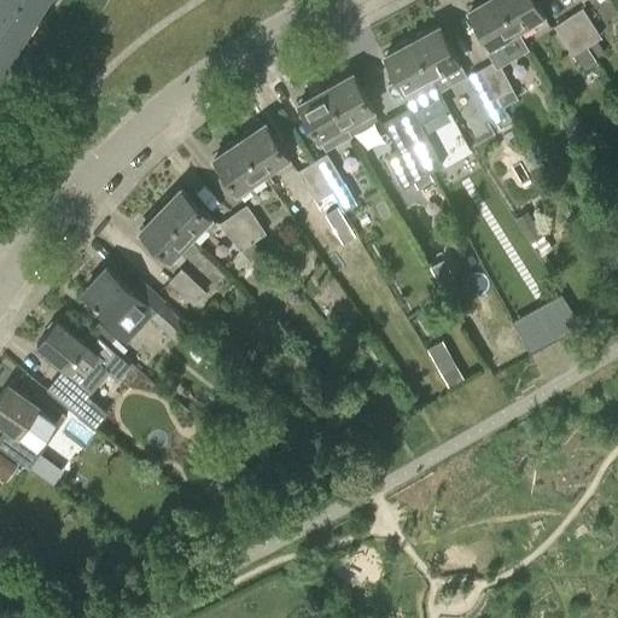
[(0,0),(0,69),(44,0),(0,0)]
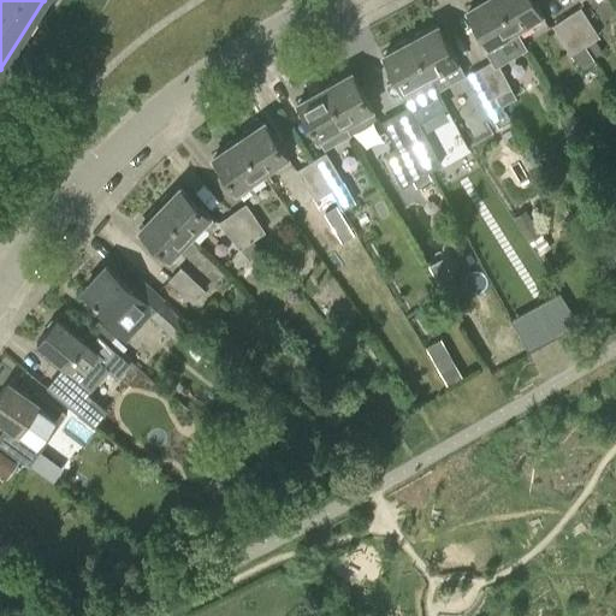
[(499,37),(514,29),(496,0),(481,0),(467,10),(491,49),(503,42),(499,37)]
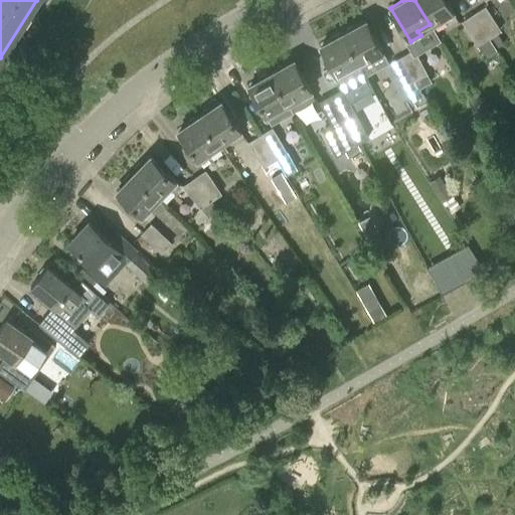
[(446,0),(414,0),(430,24),(443,16),(445,20),(447,19),(449,24),(457,20),(454,15),(455,14),(446,0)]
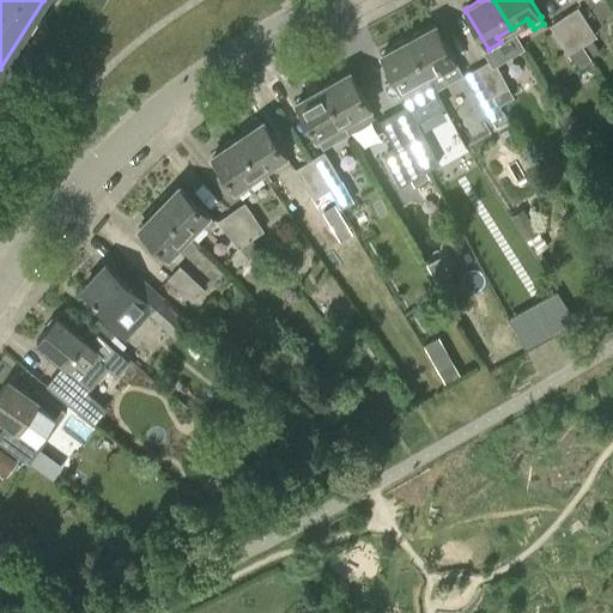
[(578,7),(563,17),(581,46),(596,36),(578,7)]
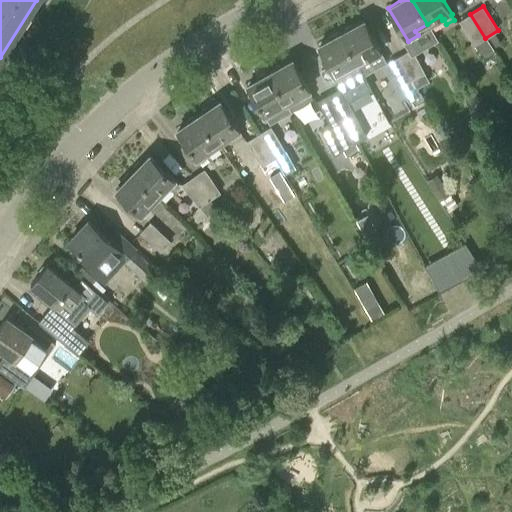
[(474,45),(485,38),(470,14),(459,22),(474,45)]
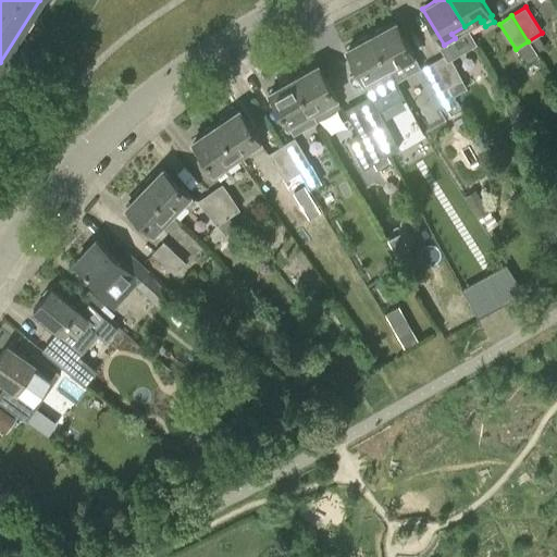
[(420,66),(395,22),(371,36),(388,69),(401,61),(408,73),(420,66)]
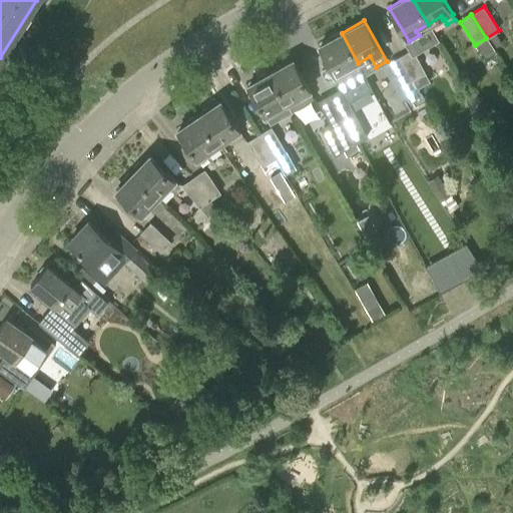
[(346,69),(358,63),(342,33),(320,45),(338,78),(348,73),(346,69)]
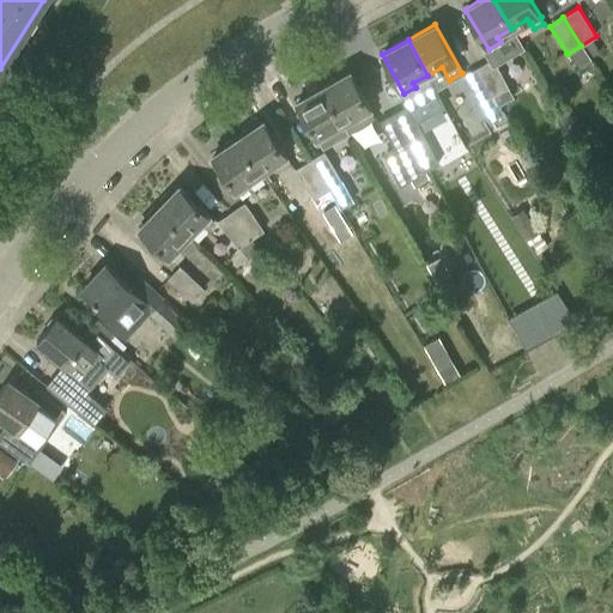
[(493,59),(478,67),(495,97),(510,89),(493,59)]
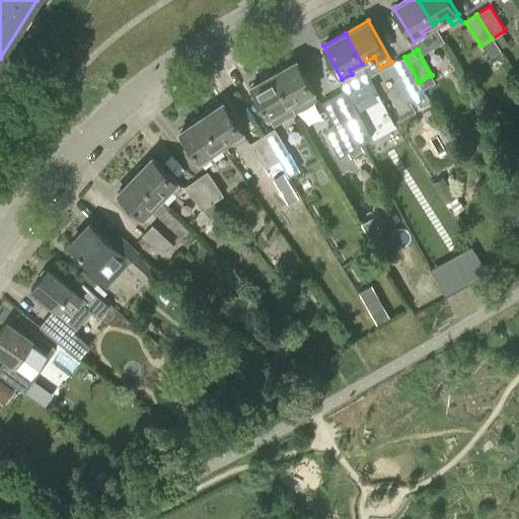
[(423,88),(419,82),(404,57),(392,64),(411,95),(423,88)]
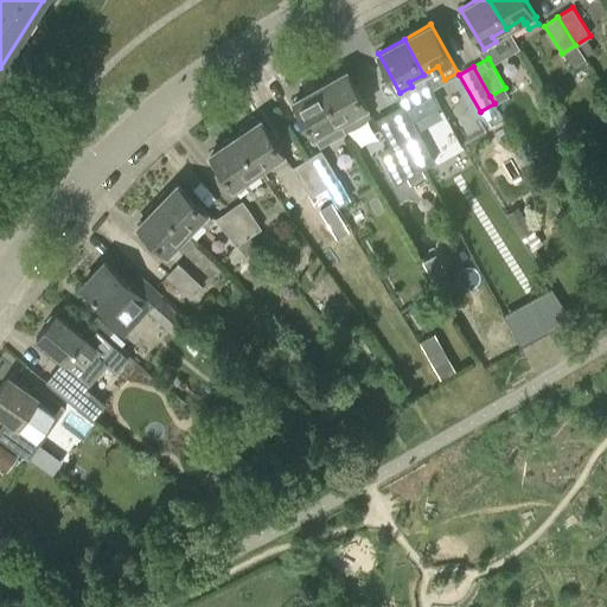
[(333,77),(319,85),(339,121),(353,113),(356,117),(369,110),(346,71),(333,77)]
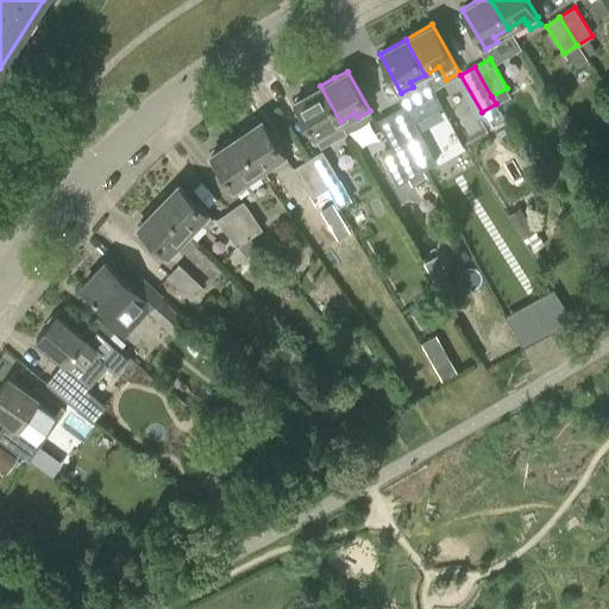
[(320,86),(294,100),(320,146),(346,131),(340,121),(320,86)]
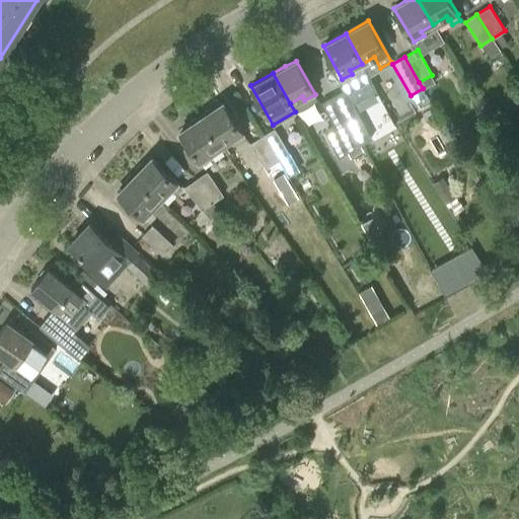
[(364,79),(350,85),(355,95),(369,88),(364,79)]
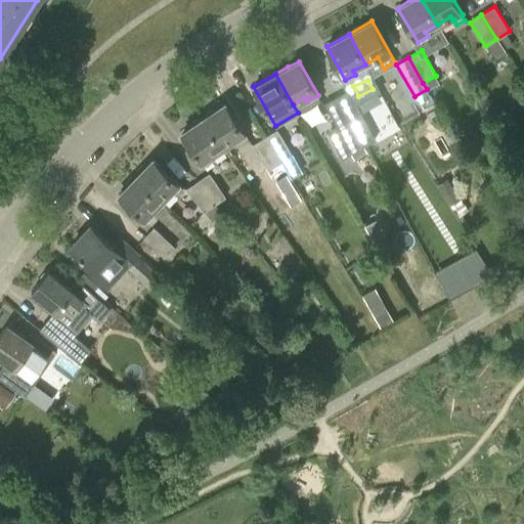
[(337,96),(350,123),(362,116),(349,90),(337,96)]
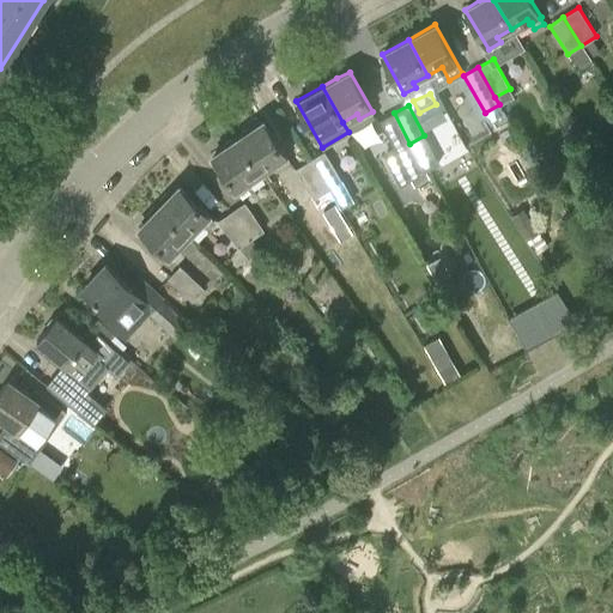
[(395,151),(410,144),(394,113),(378,121),(395,151)]
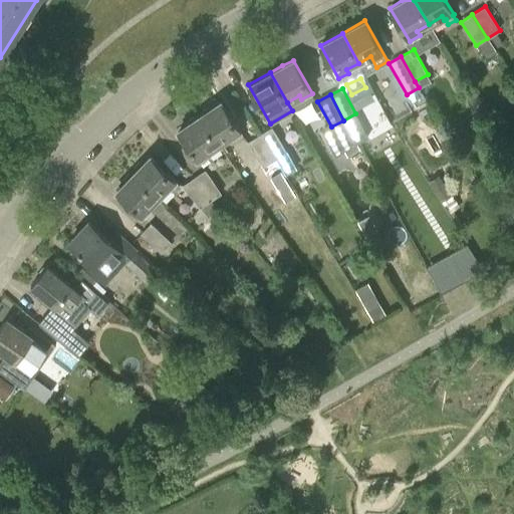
[(232,141),(242,134),(220,101),(199,115),(218,144),(229,137),(232,141)]
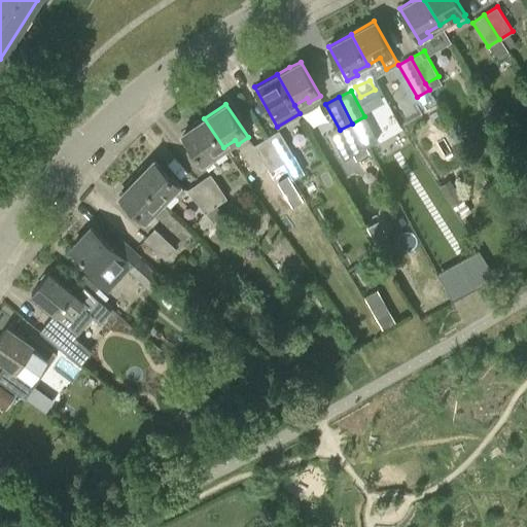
[(223,147),(204,118),(182,133),(205,166),(214,160),(212,155),(223,147)]
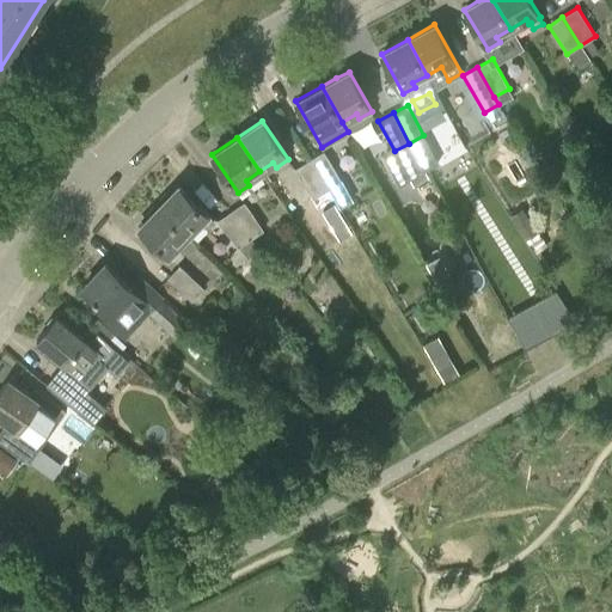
[(324,152),(310,160),(323,183),(338,175),(324,152)]
